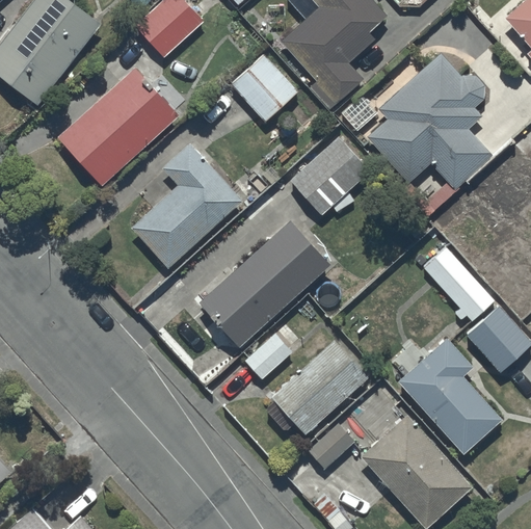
[(0,78),(37,106),(101,22),(72,0),(34,0),(0,45),(0,78)]
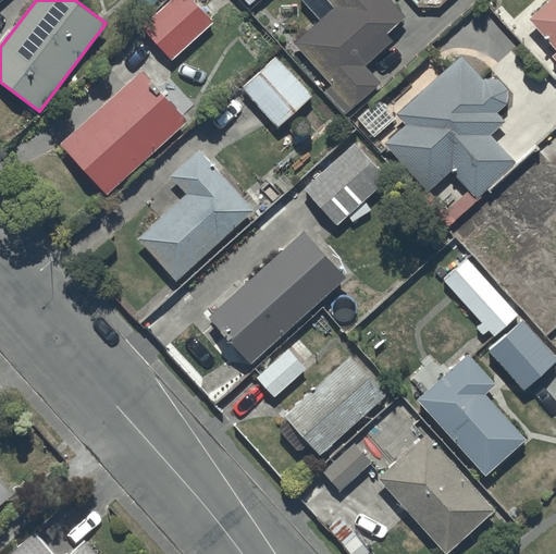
[(170,0),(141,26),(172,60),(213,22),(194,0),(170,0)]
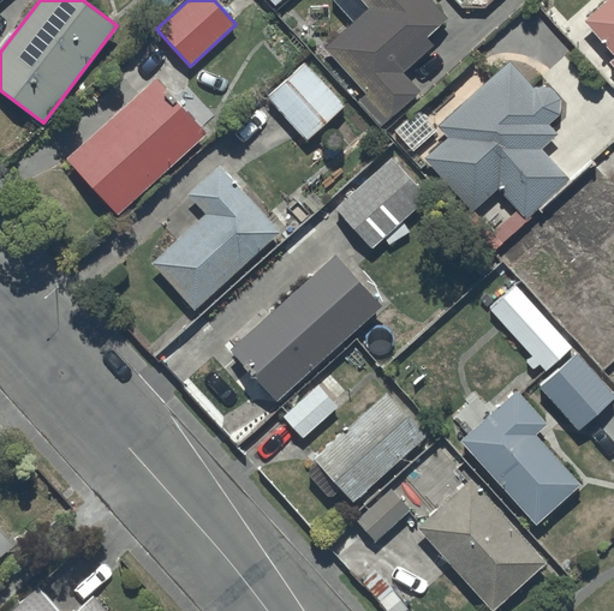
[(361,0),(368,7),(325,47),(365,91),(357,100),(380,126),(422,89),(405,71),(435,43),(428,36),(448,18),(431,0),(361,0)]
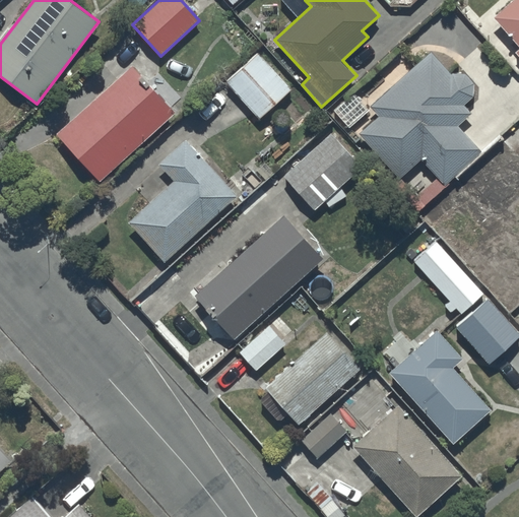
[(513,0),(493,17),(518,48),(518,50),(514,53),(518,59),(518,0),(513,0)]
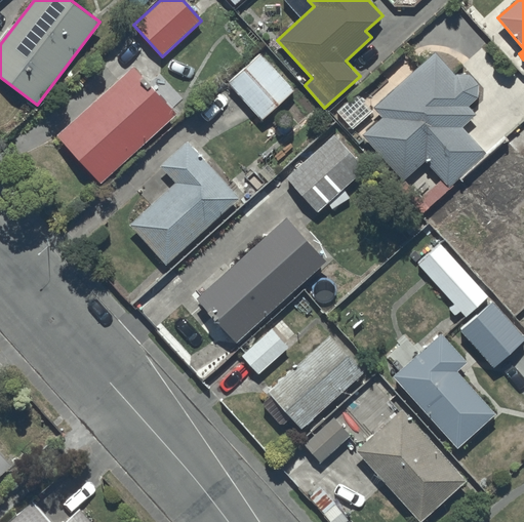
[(380,116),(362,133),(404,179),(426,161),(449,187),(487,153),(462,126),(477,113),(470,105),(485,90),(462,67),(455,73),(435,51),(373,108),(380,116)]
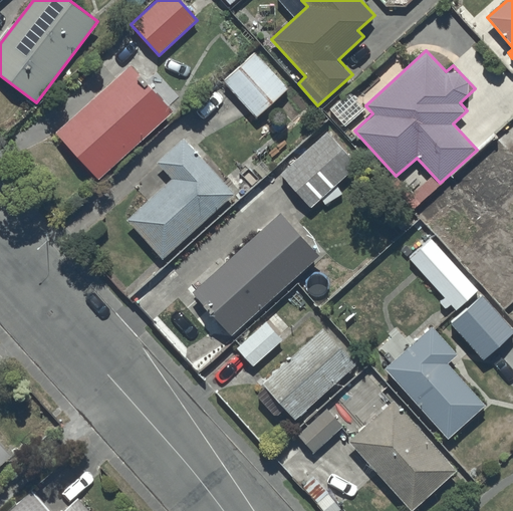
[(289,88),(256,53),(224,83),(257,118),(289,88)]
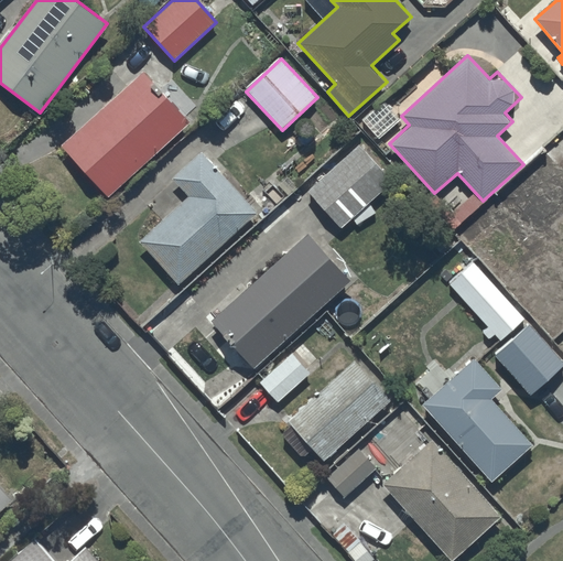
[(143,73),(62,146),(107,196),(190,121),(168,97),(170,95),(153,77),(150,81),(143,73)]
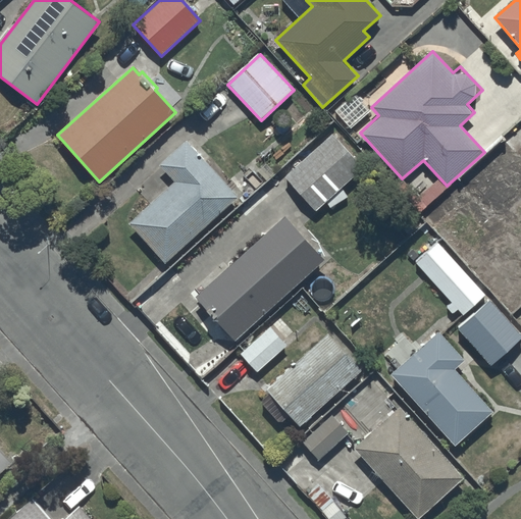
[(331,133),(283,176),(315,211),(363,166),(331,133)]
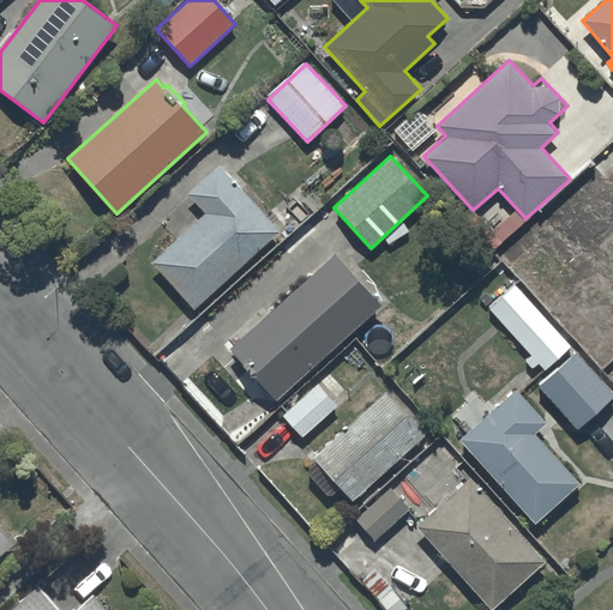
[(612,180),(594,159),(538,210),(583,261),(612,234),(612,221),(611,218),(612,216),(612,180)]
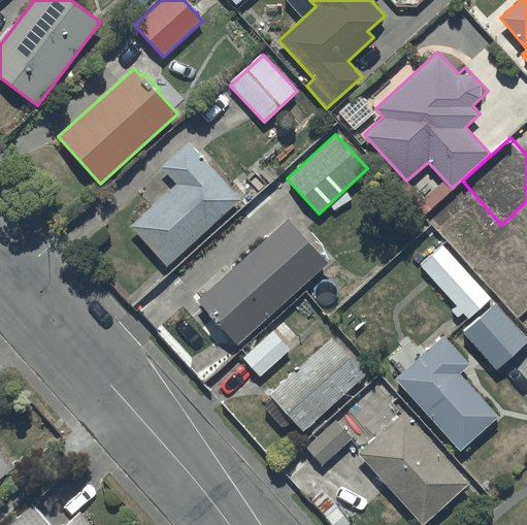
[(189,142),(161,168),(176,184),(130,226),(168,267),(241,199),(208,162),(210,160),(197,145),(195,149),(189,142)]
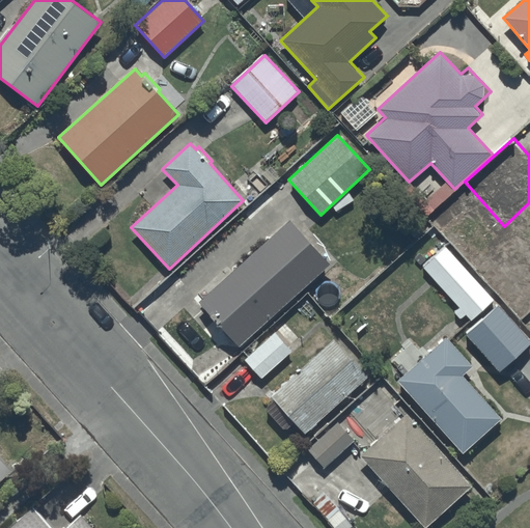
[(287,219),(197,302),(239,348),(330,265),(287,219)]
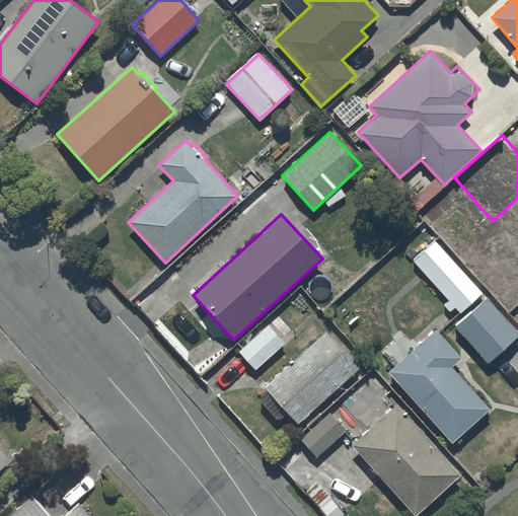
[(437,238),(413,260),(449,300),(444,304),(451,312),(455,308),(460,313),(485,291),(437,238)]
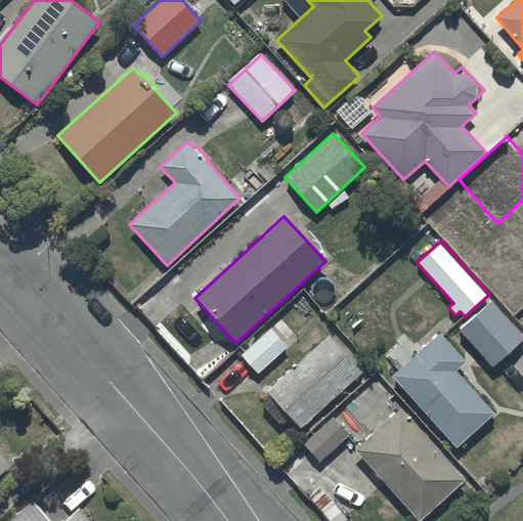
[(522,335),(491,300),(459,329),(493,367),(522,340),(522,335)]
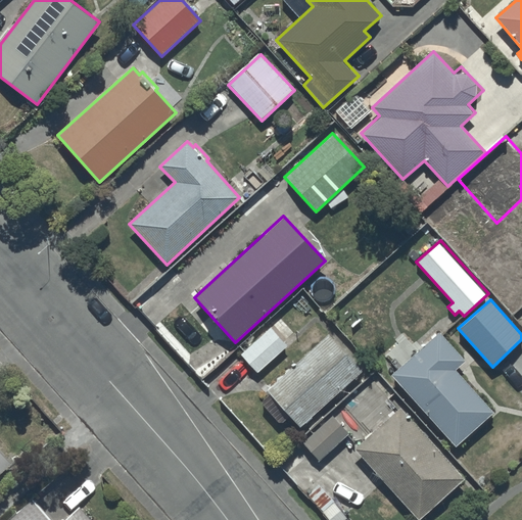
[(270,326),(241,355),(258,373),(288,344),(287,343),(298,333),(282,317),(271,328),(270,326)]
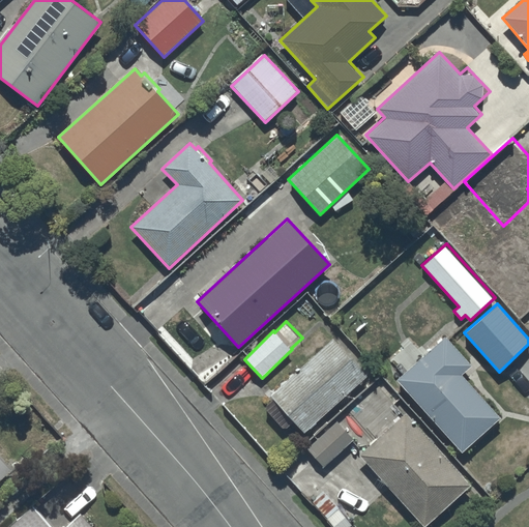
[(445,335),(395,380),(462,454),(501,418),(463,376),(473,367),(445,335)]
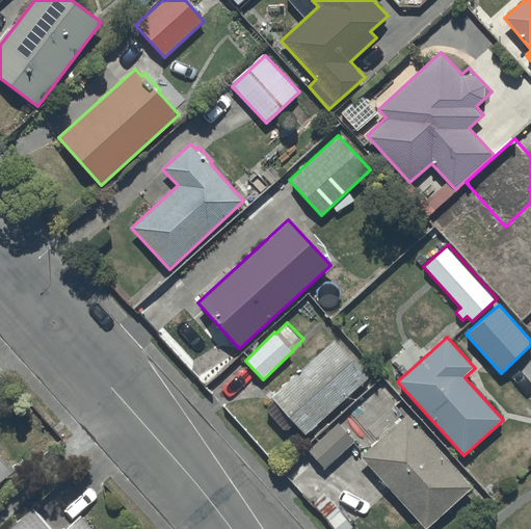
[(304,434),(369,375),(371,374),(347,348),(349,346),(343,339),(340,342),(337,338),(295,377),(292,374),(281,384),(283,387),(271,397),(273,400),(265,408),(287,432),(295,424),(304,434)]
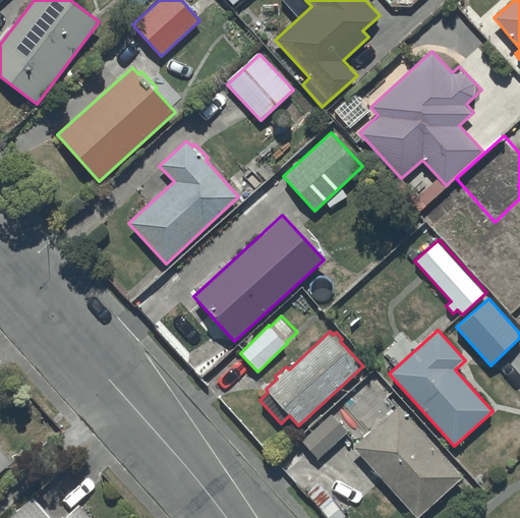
[(400,405),(353,447),(416,517),(418,517),(464,476),(400,405)]
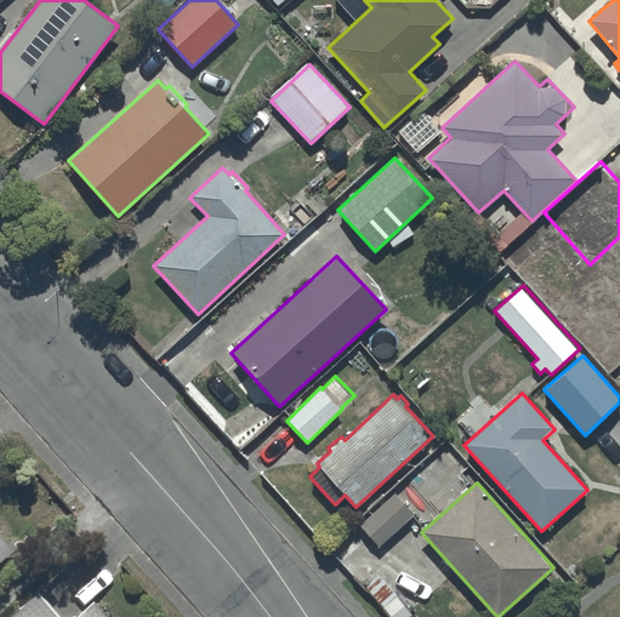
[(397,491),(360,526),(380,547),(416,512),(397,491)]
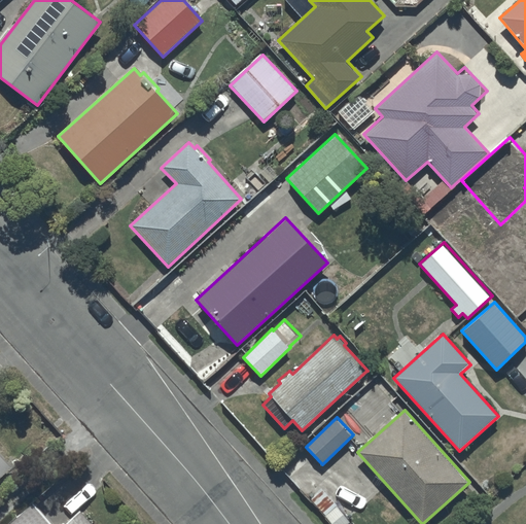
[(0,479),(13,466),(0,451),(0,479)]
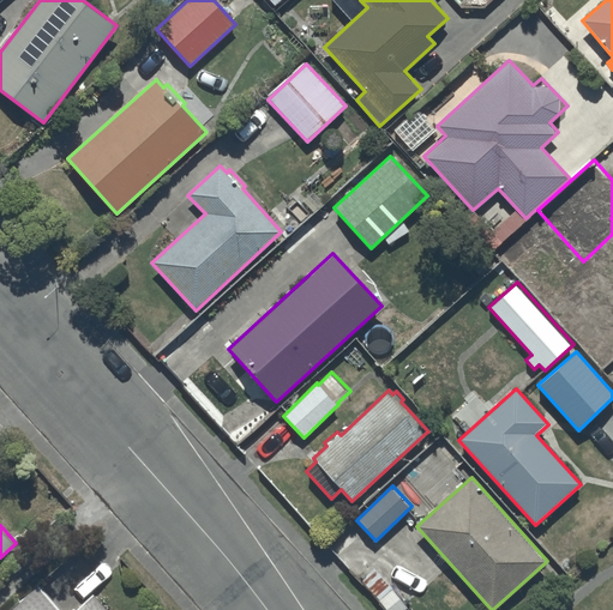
[(107,609),(95,596),(91,599),(61,566),(10,609),(107,609)]
